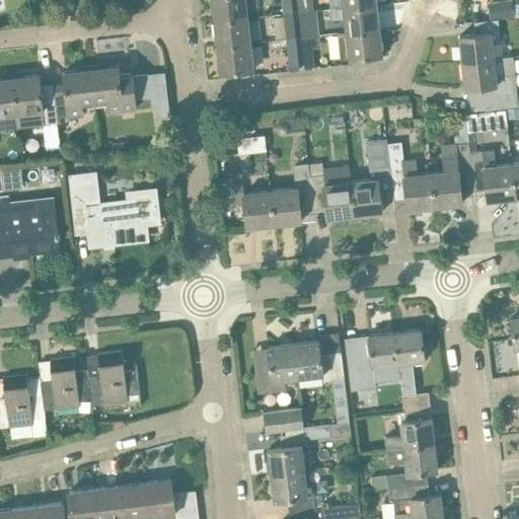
[(245,0),(212,0),(215,20),(247,16),(245,0)]
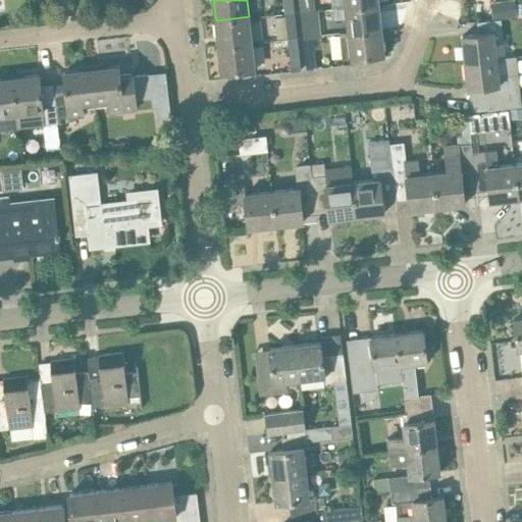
[(282,0),(284,12),(295,11),(293,0),(282,0)]
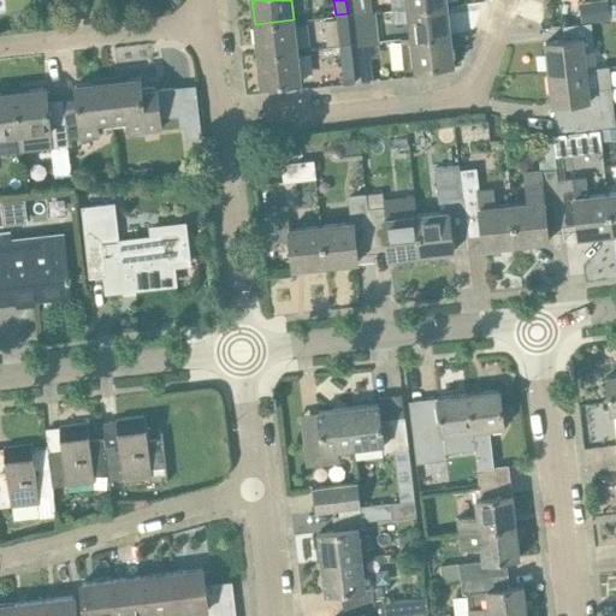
[(353,0),(354,13),(365,12),(362,0),(353,0)]
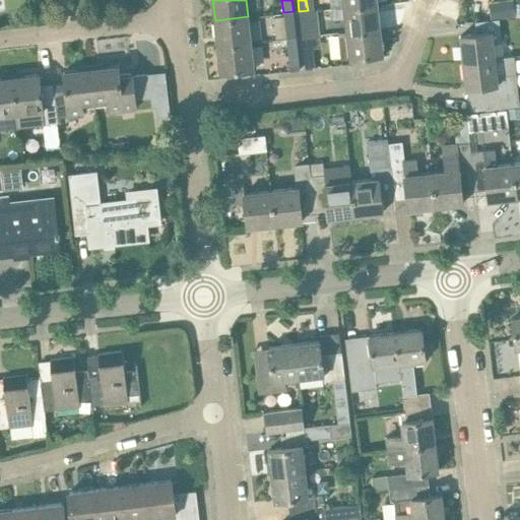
[(512,1),(490,3),(492,18),(514,15),(512,1)]
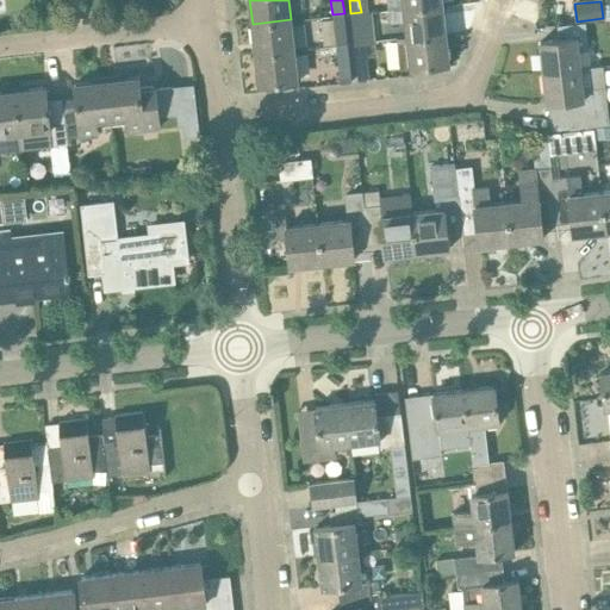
[(442,2),(388,8),(390,23),(405,20),(406,37),(446,32),(442,2)]
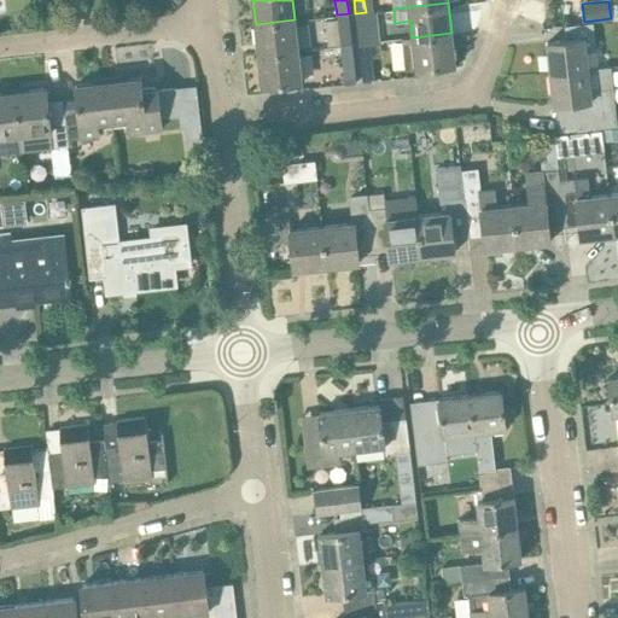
[(359,44),(369,42),(366,12),(355,13),(359,44)]
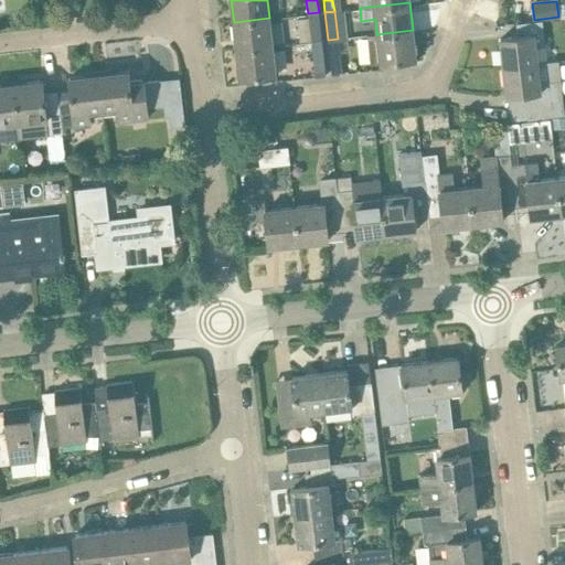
[(295,43),(312,41),(322,40),(319,12),(308,13),(308,16),(291,18),(295,43)]
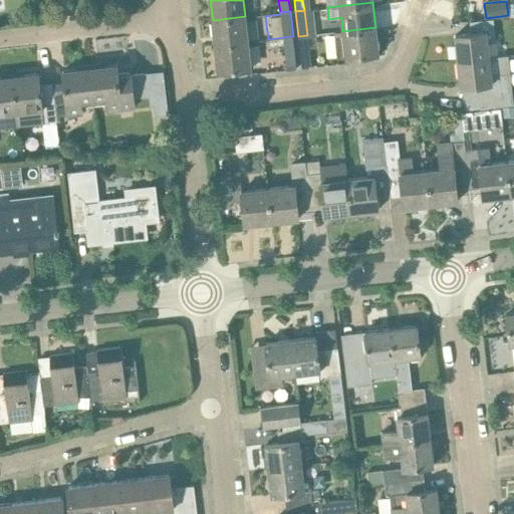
[(245,16),(213,20),(215,45),(248,41),(245,16)]
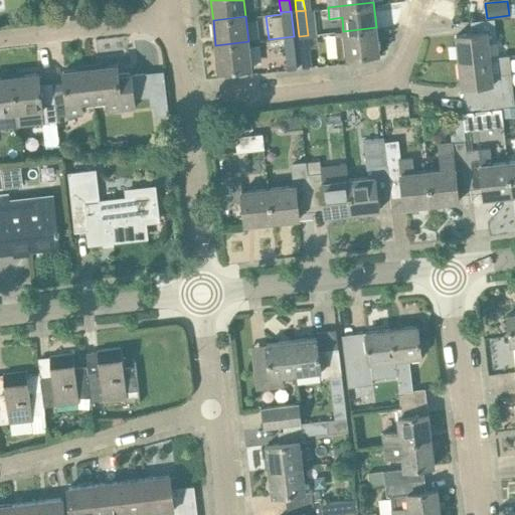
[(459,60),(490,56),(488,40),(497,39),(494,18),(471,21),(472,33),(456,34),(459,60)]
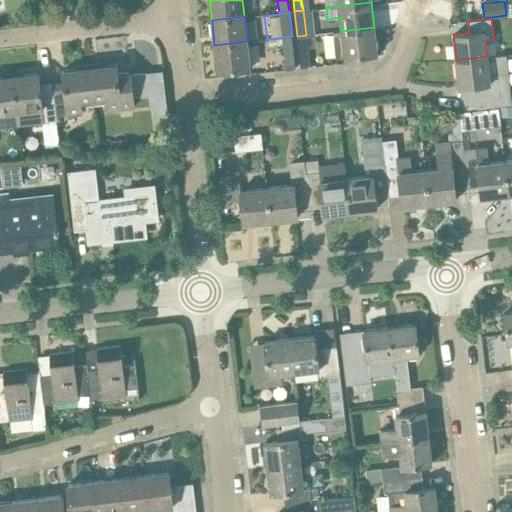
[(374,27),(341,31),(332,32),(335,58),(377,53),(374,27)]
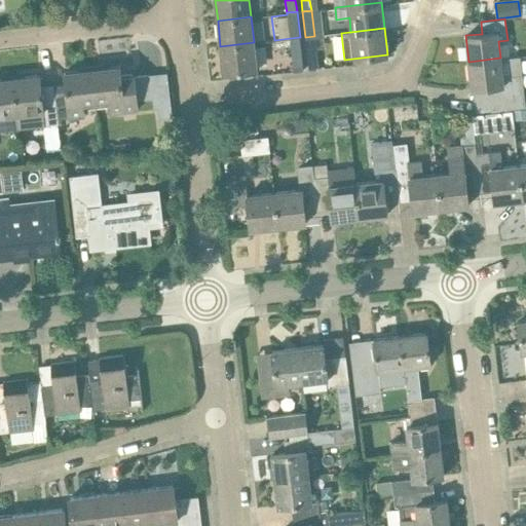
[(309,70),(317,69),(314,36),(305,37),(309,70)]
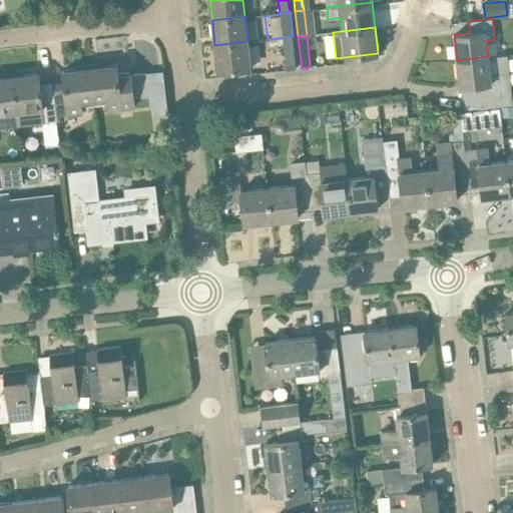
[(293,36),(284,37),(287,69),(296,68),(296,67),(293,36)]
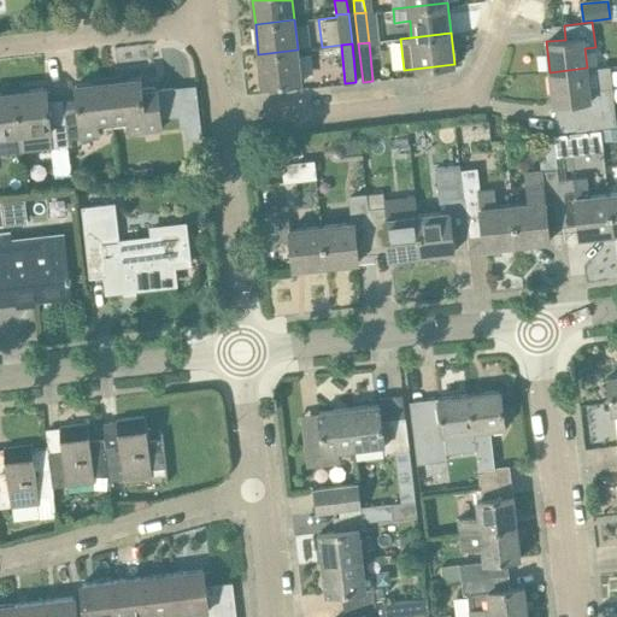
[(298,50),(258,54),(262,86),(301,81),(298,50)]
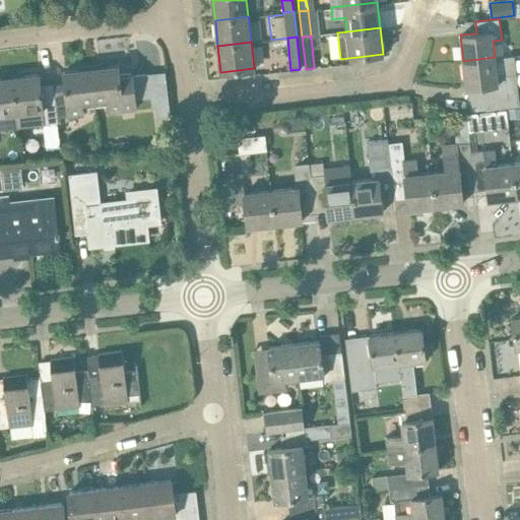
[(497,74),(495,57),(463,61),(466,87),(482,85),(485,111),(504,109),(510,109),(508,95),(518,94),(515,72),(497,74)]
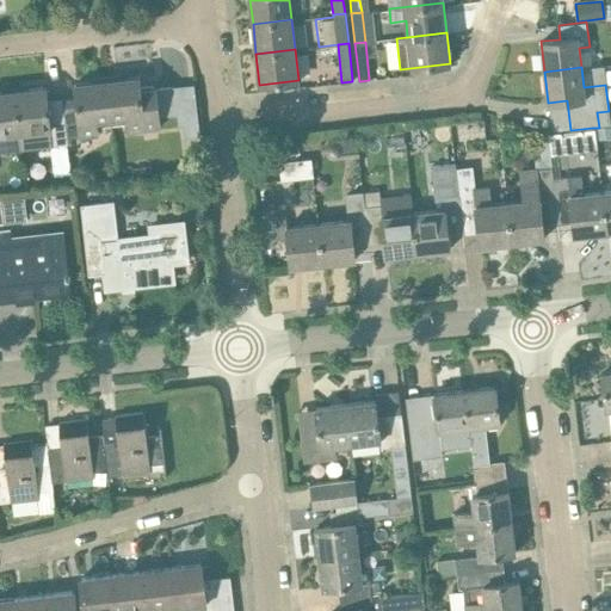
[(141,90),(140,76),(105,80),(110,118),(127,116),(128,130),(160,127),(159,116),(177,113),(174,86),(155,88),(155,87),(141,90)]
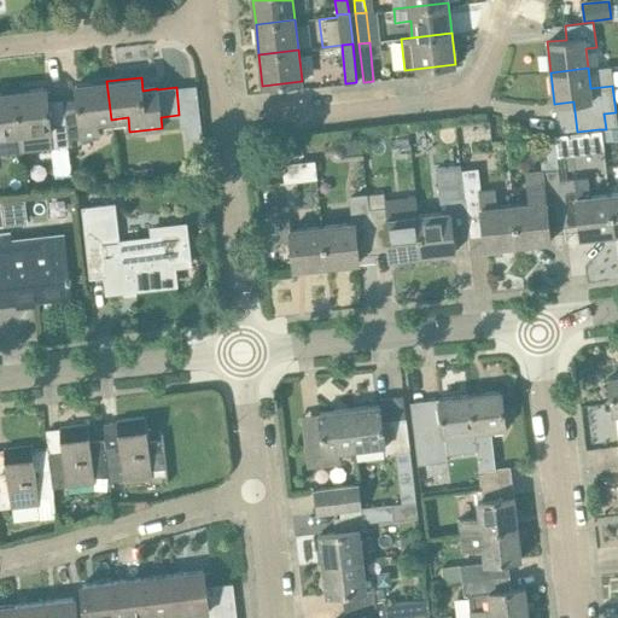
[(98,121),(111,120),(106,81),(76,85),(77,98),(64,99),(68,139),(99,135),(98,121)]
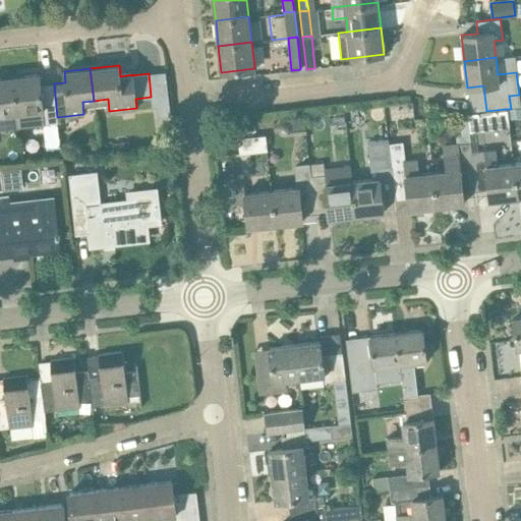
[(13,77),(18,127),(57,123),(57,117),(54,83),(41,85),(39,74),(13,77)]
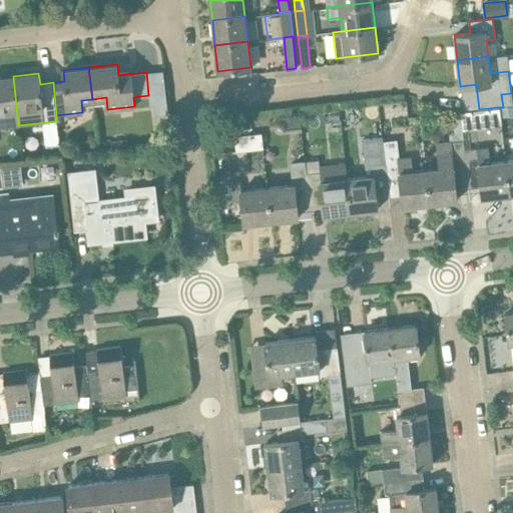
[(0,127),(18,125),(13,76),(0,77),(0,127)]
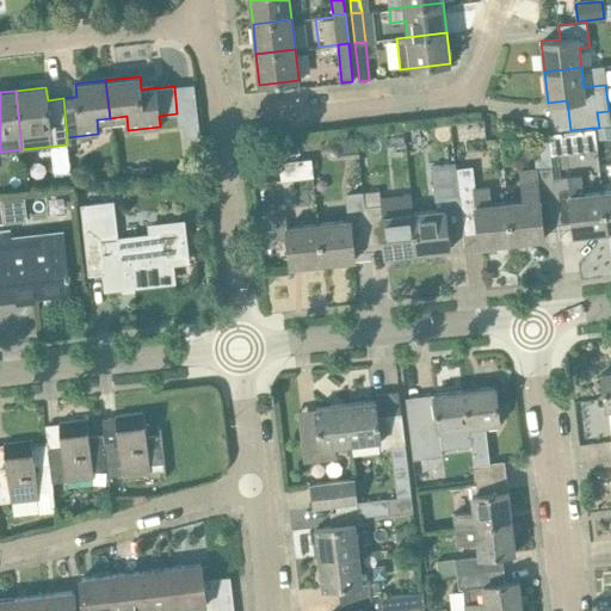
[(610,128),(596,130),(597,141),(610,139),(610,128)]
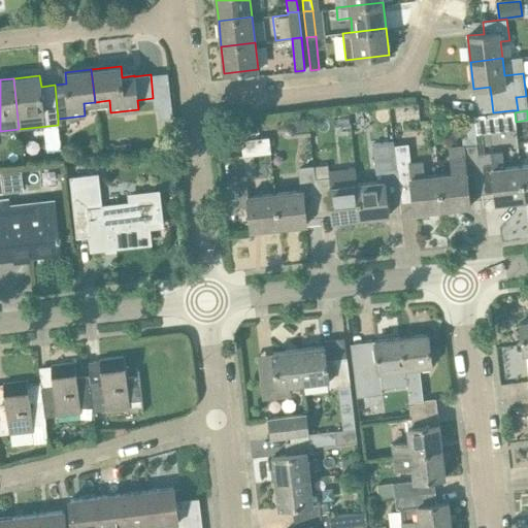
[(517,131),(515,113),(473,118),(475,135),(517,131)]
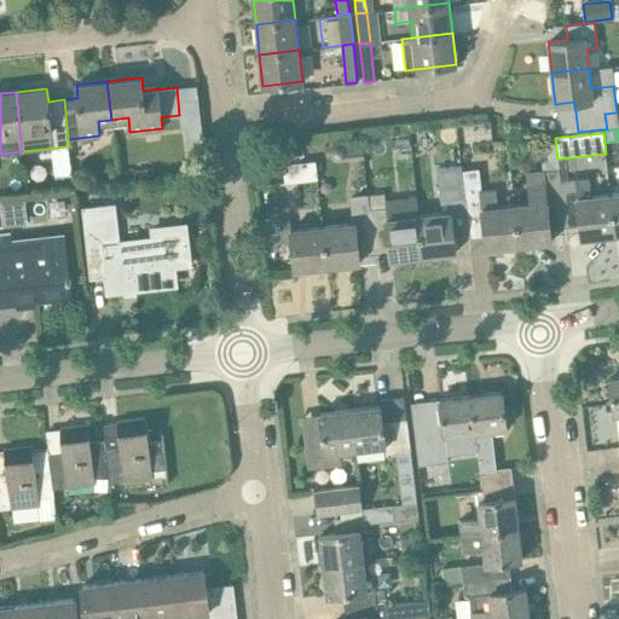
[(514,204),(519,244),(551,241),(550,227),(565,226),(560,180),(557,158),(555,138),(555,136),(545,137),(547,161),(541,161),(542,169),(525,172),(528,203),(514,204)]
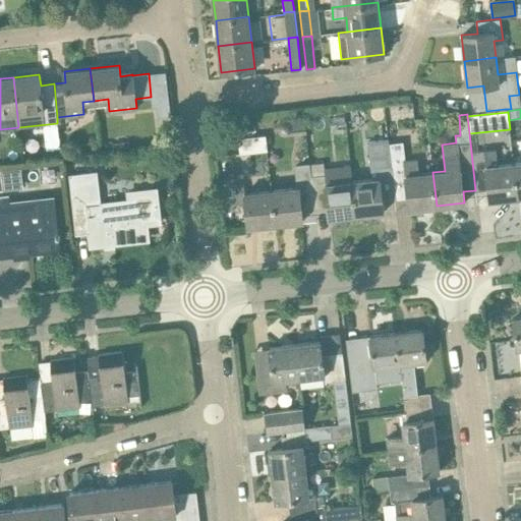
[(240,153),(267,150),(266,135),(239,138),(240,153)]
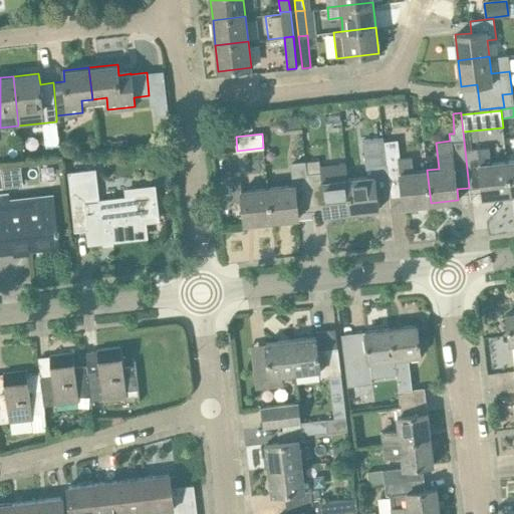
[(390,197),(383,141),(383,138),(361,140),(365,177),(347,179),(351,212),(378,209),(377,199),(390,197)]
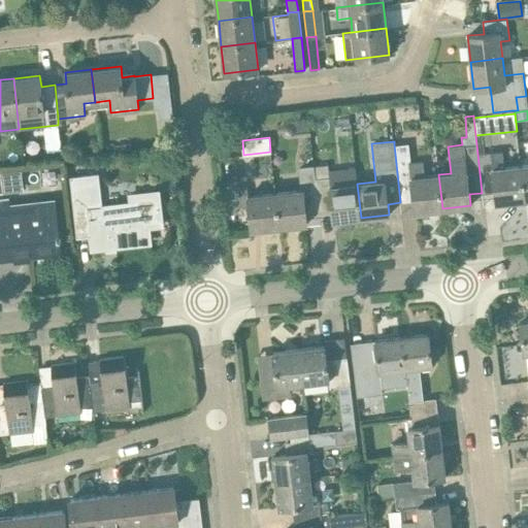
[(132,154),(130,143),(113,145),(114,156),(132,154)]
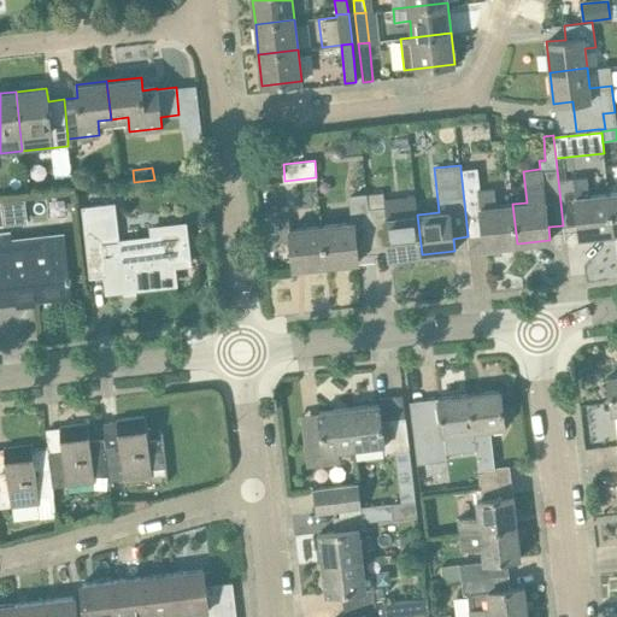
[(517,244),(512,204),(495,206),(494,188),(480,189),(477,168),(460,169),(468,236),(483,235),(485,247),(517,244)]
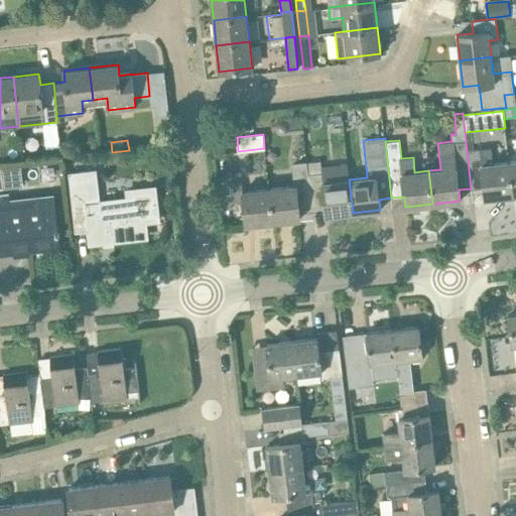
[(512,195),(508,161),(493,163),(491,148),(467,150),(471,188),(484,186),(485,198),(512,195)]
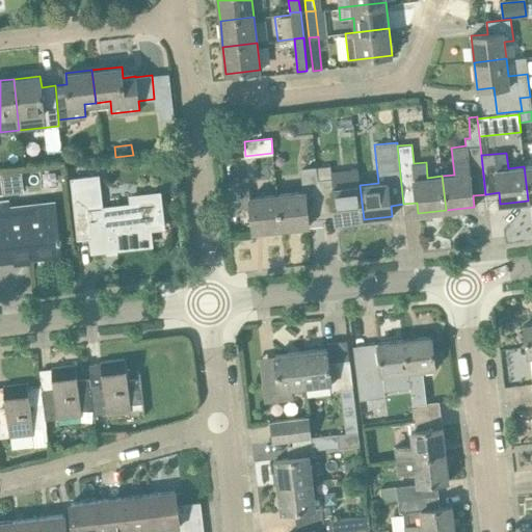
[(333,188),(330,165),(324,166),(316,167),(321,213),(334,211),(336,222),(364,219),(360,185),(333,188)]
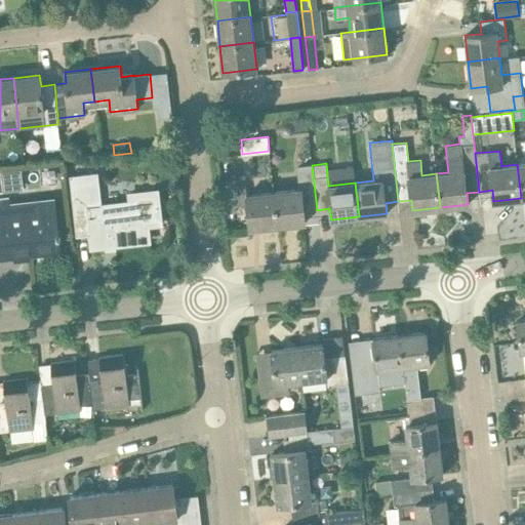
[(277,226),(305,223),(304,211),(317,210),(312,165),(296,166),(299,189),(274,191),(277,226)]
